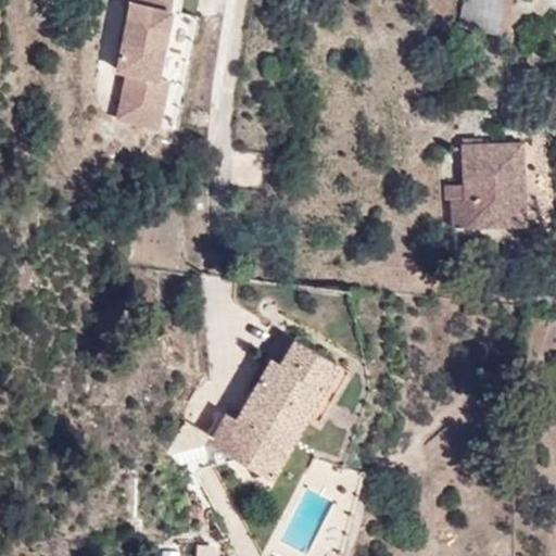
[(465,0),(460,24),(500,32),(505,0),(465,0)]
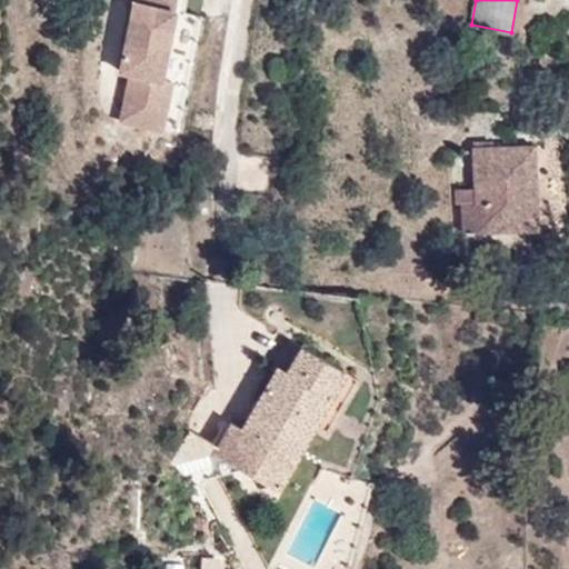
[(168,89),(159,87),(172,22),(133,13),(123,61),(130,63),(116,129),(158,138),(168,89)]
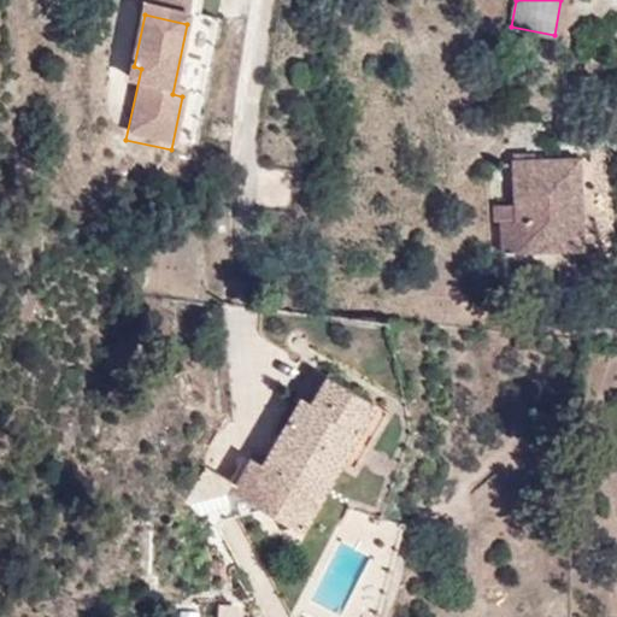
[(597,76),(604,63),(592,57),(585,69),(597,76)]
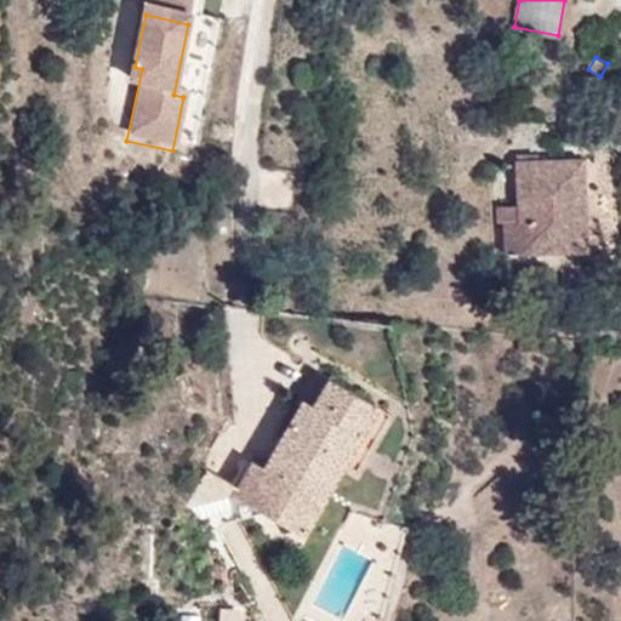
[(506,252),(580,250),(575,160),(519,163),(520,209),(520,226),(505,226),(506,252)]
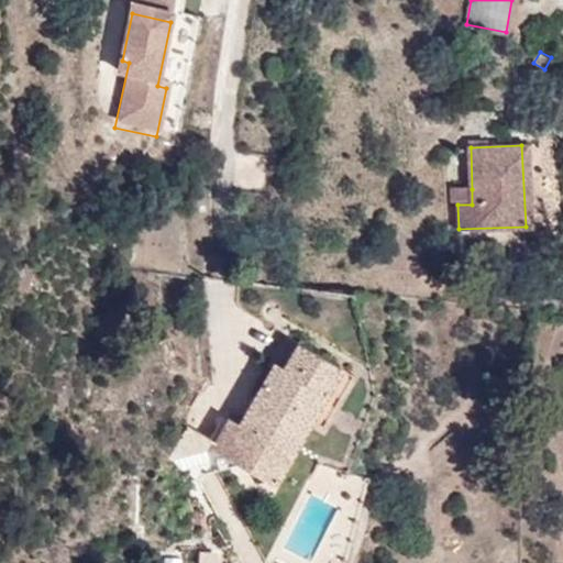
[(532,227),(528,145),(521,145),(526,227),(532,227)]
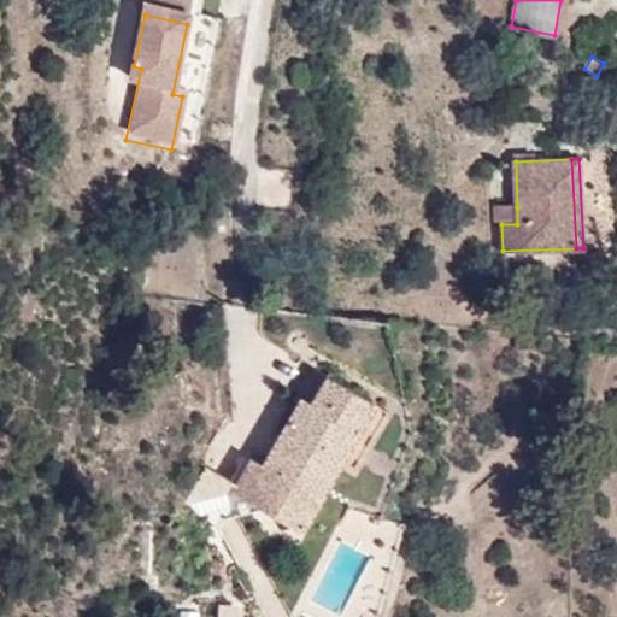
[(495,207),(497,224),(501,224),(517,224),(517,207),(495,207)]
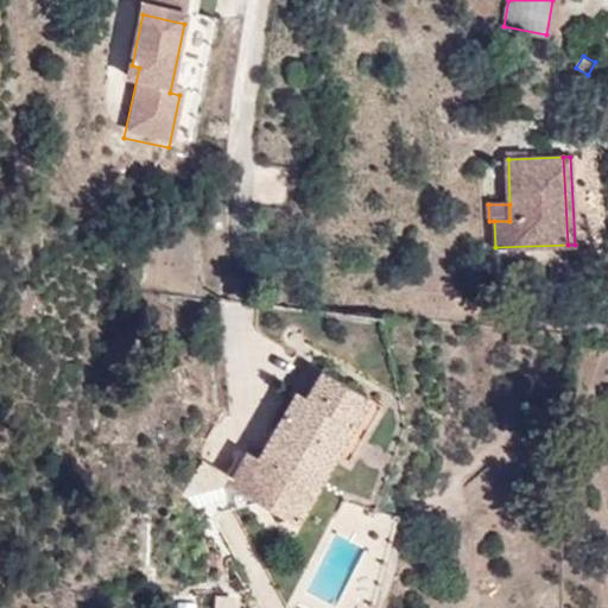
[(321,368),(308,361),(290,388),(296,391),(305,397),(311,386),(321,368)]
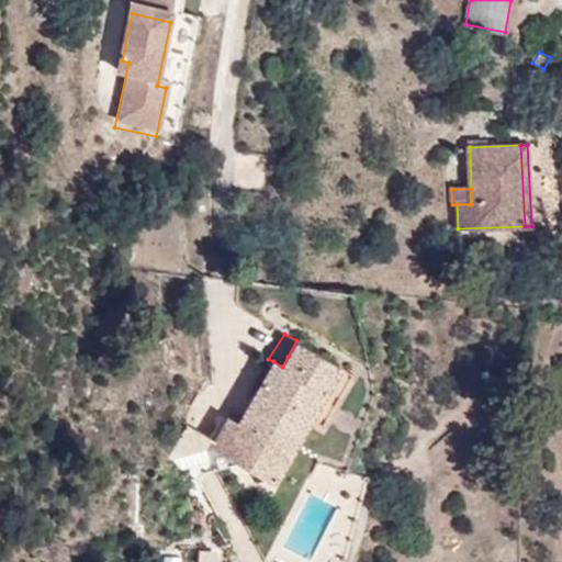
[(278,475),(312,418),(322,424),(352,371),(296,340),(288,357),(294,362),(290,371),(282,367),(273,361),(238,422),(229,416),(215,439),(211,448),(237,462),(249,469),(253,462),(278,475)]
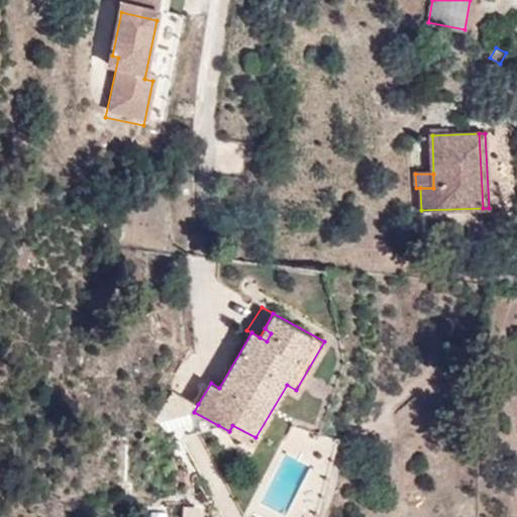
[(265,328),(260,337),(267,341),(271,333),(265,328)]
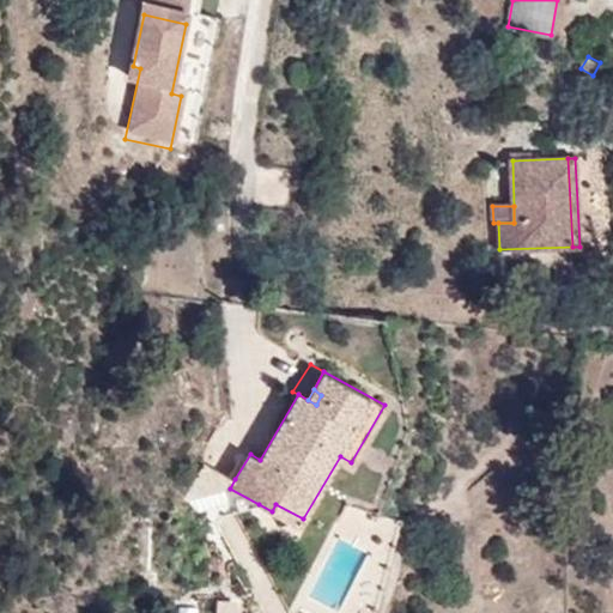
[(200,520),(206,530),(211,538),(225,515),(259,504),(230,489),(235,479),(206,463),(200,477),(196,492),(196,508),(200,520)]
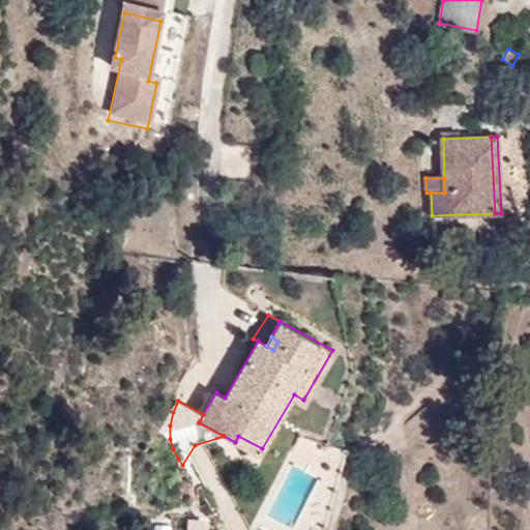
[(235,442),(258,455),(262,448),(238,436),(235,442)]
